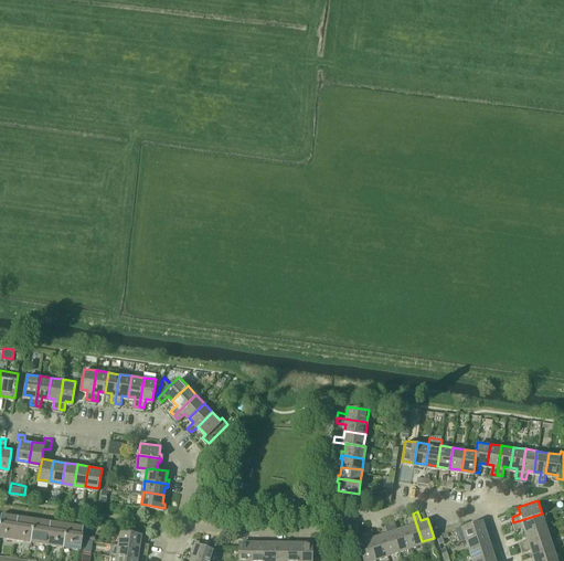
[(0,533),(14,537),(18,515),(1,512),(0,521),(0,533)]
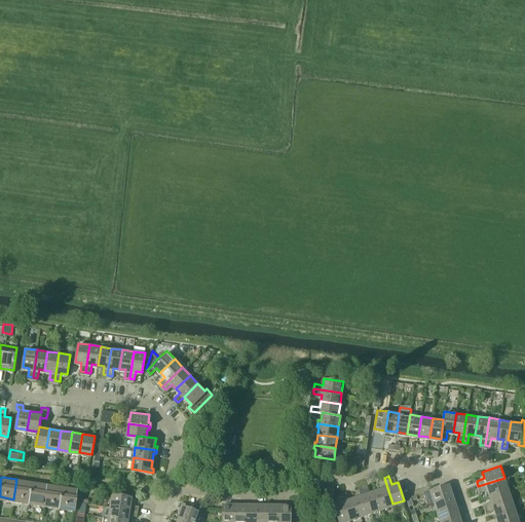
[(392,504),(384,478),(379,479),(382,487),(376,489),(382,508),(392,504)]
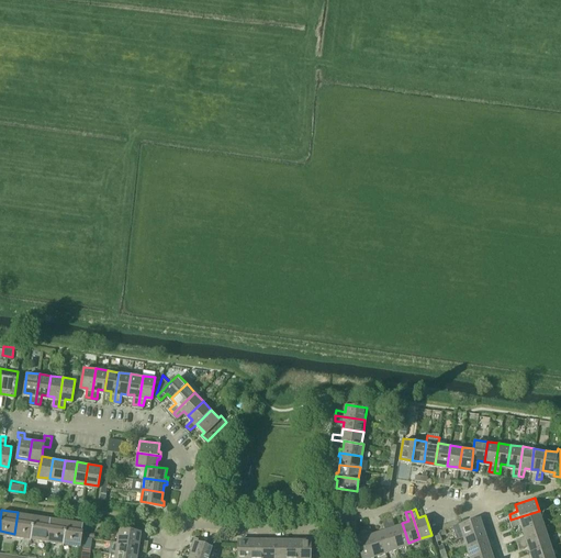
[(523,527),(542,521),(539,511),(511,520),(513,524),(522,521),(523,527)]
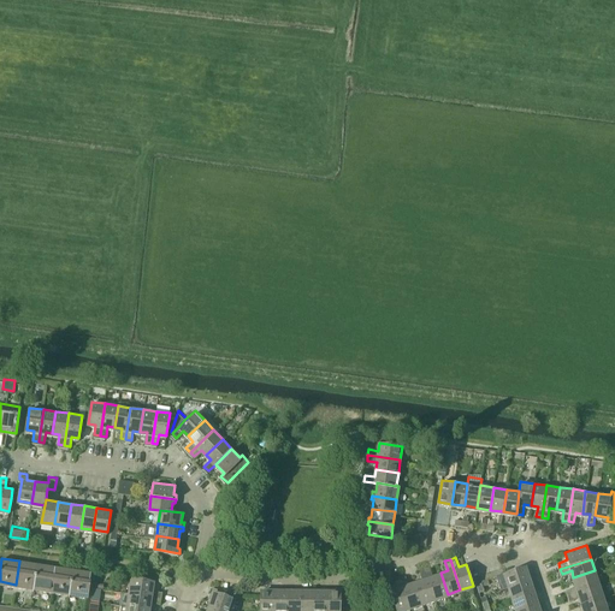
[(16,585),(34,587),(37,563),(19,561),(16,585)]
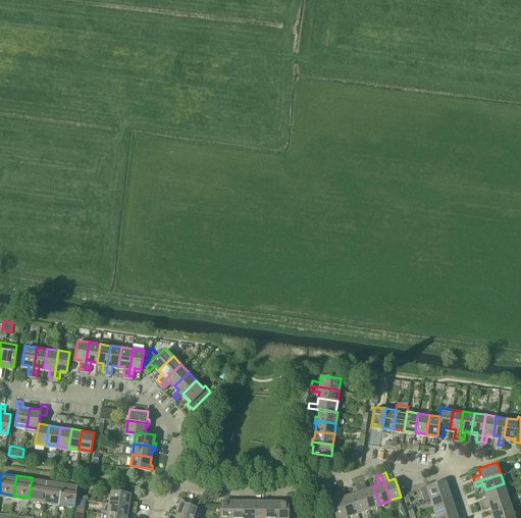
[(44,500),(47,480),(32,477),(29,498),(44,500)]
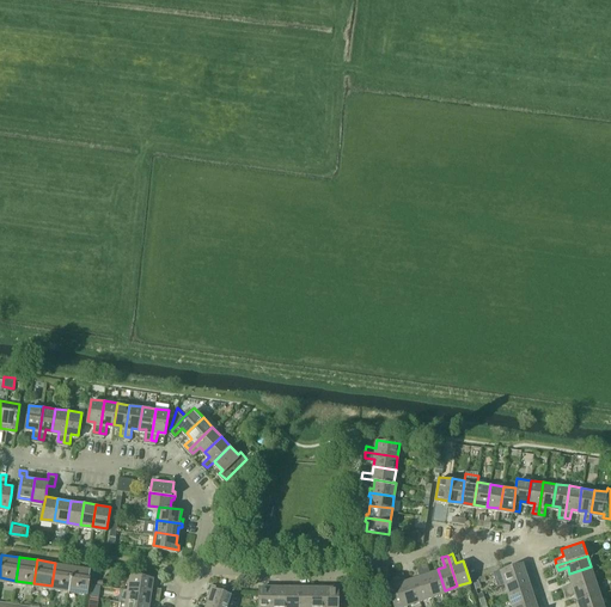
[(445,590),(438,569),(432,571),(428,562),(422,564),(433,594),(445,590)]
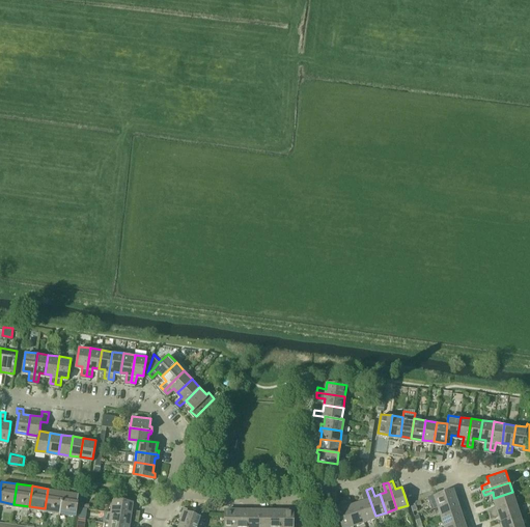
[(457,498),(453,488),(435,494),(438,505),(457,498)]
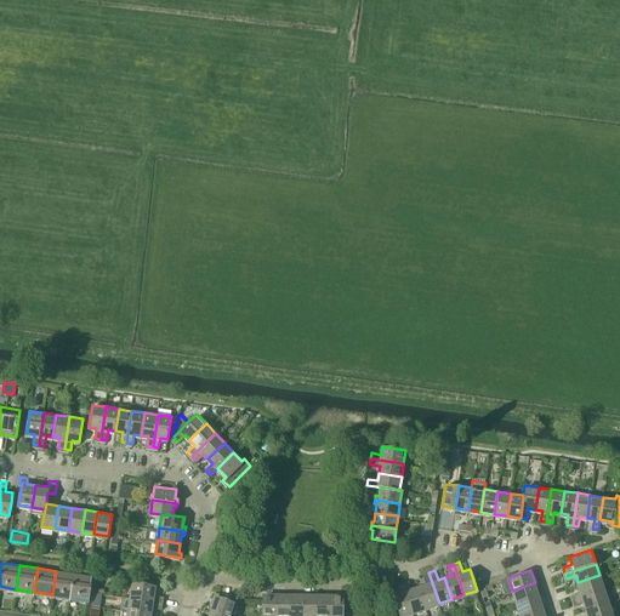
[(52,594),(70,598),(74,574),(56,571),(52,594)]
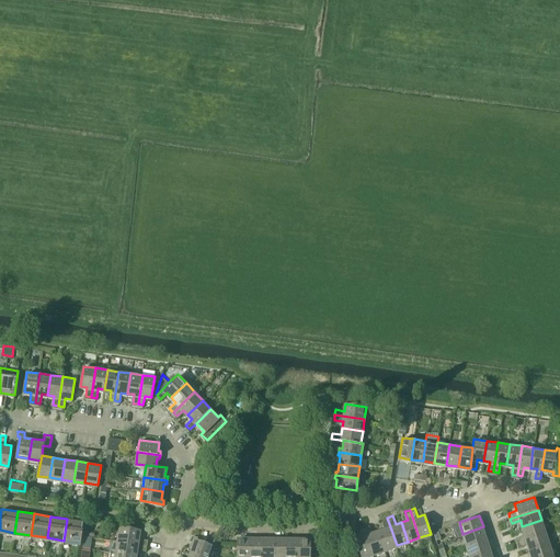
[(387,518),(383,519),(385,527),(379,530),(386,549),(397,545),(387,518)]
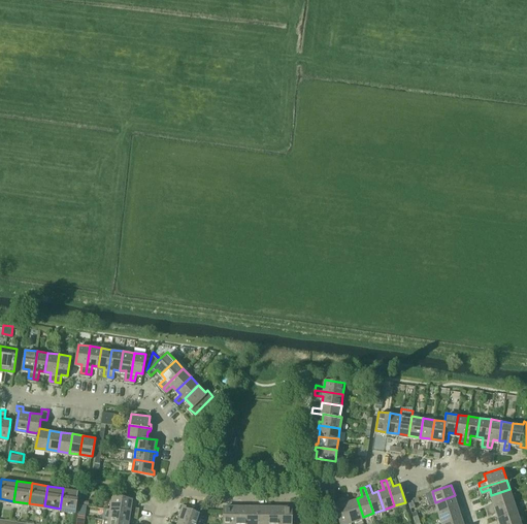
[(60,509),(75,511),(78,490),(63,488),(60,509)]
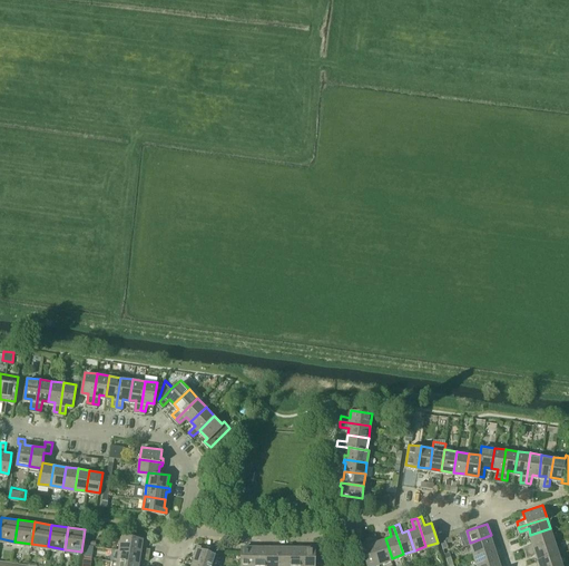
[(526,549),(555,540),(550,528),(530,535),(532,542),(523,545),(526,549)]
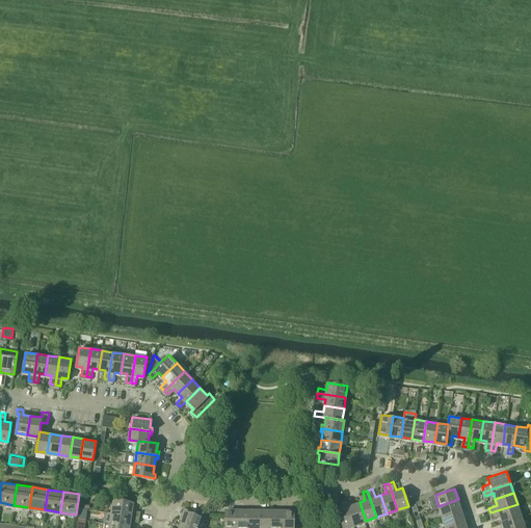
[(350,496),(346,497),(354,524),(366,521),(360,502),(353,504),(350,496)]
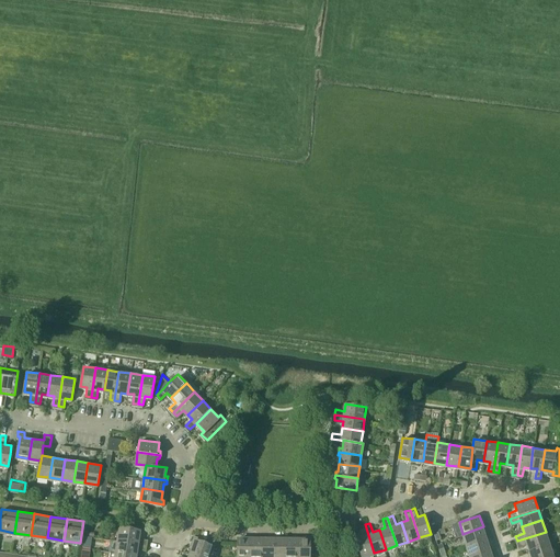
[(374,553),(365,524),(360,526),(363,535),(356,537),(363,556),(374,553)]
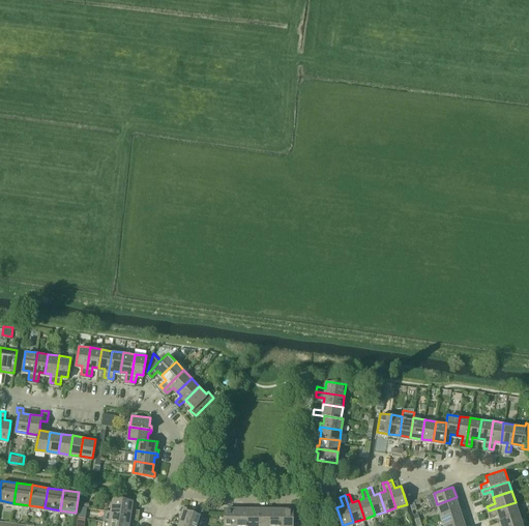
[(140,507),(139,507),(131,506),(133,500),(113,497),(112,508),(139,513),(140,507)]
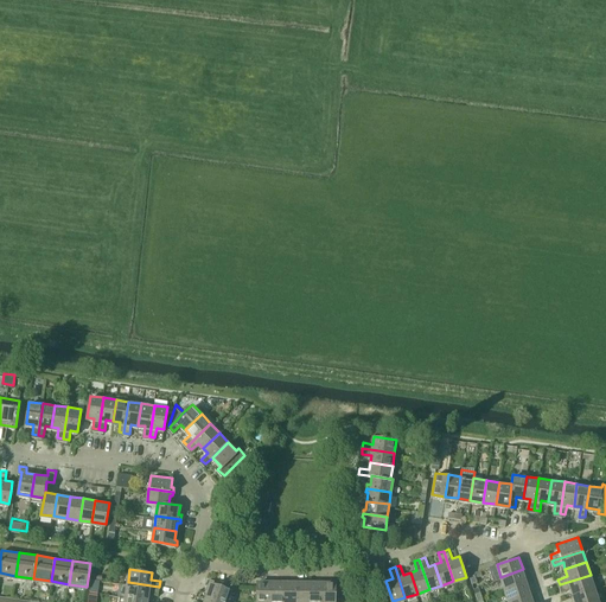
[(501,577),(505,589),(527,582),(523,569),(501,577)]
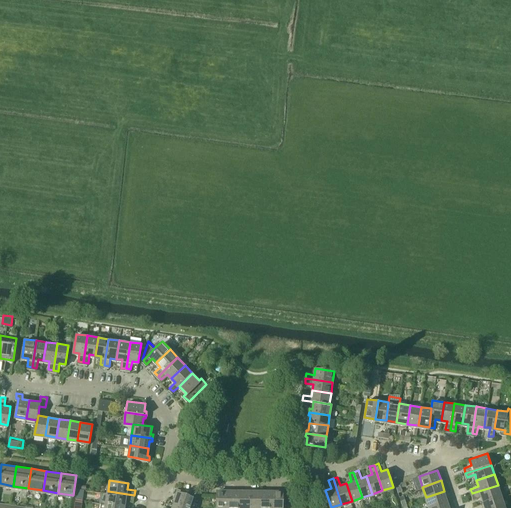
[(483,501),(501,495),(498,485),(472,493),(473,498),(481,495),(483,501)]
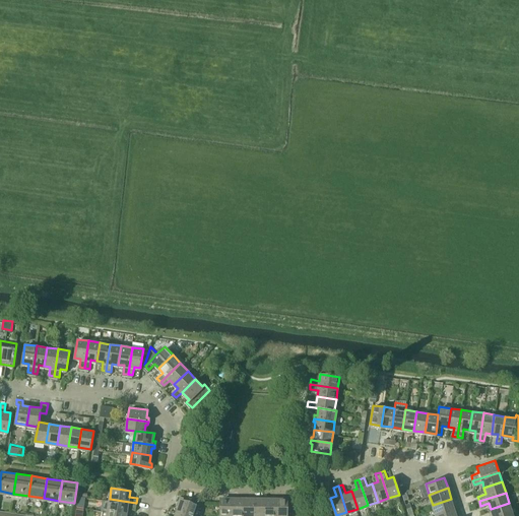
[(181,500),(178,508),(196,514),(199,505),(186,501),(188,497),(180,494),(178,499),(181,500)]
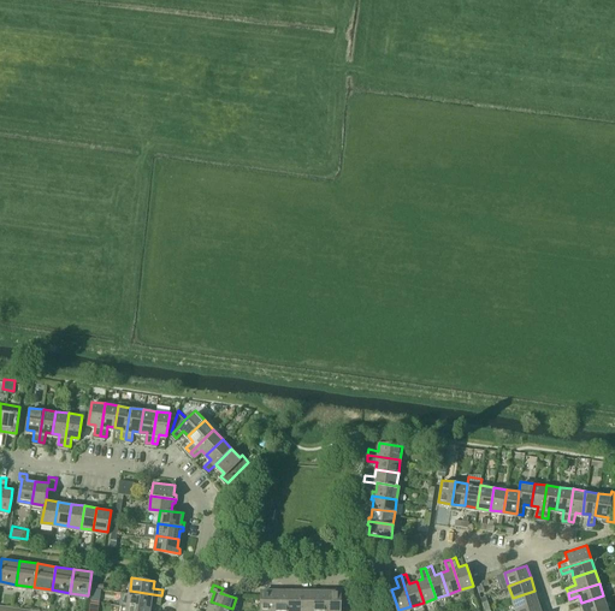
[(260,610),(275,610),(275,589),(261,589),(260,610)]
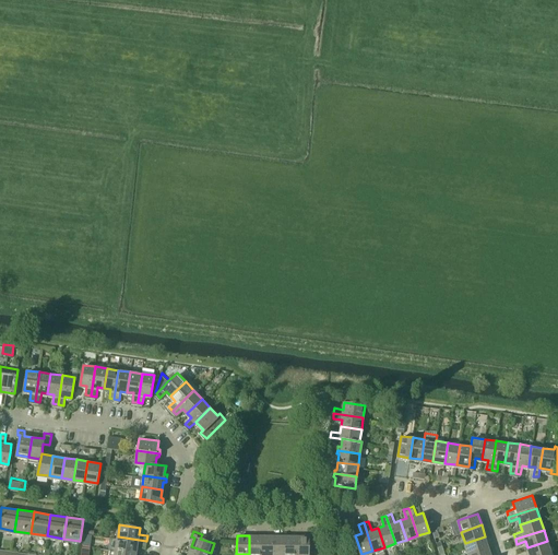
[(260,554),(261,535),(249,535),(249,554),(260,554)]
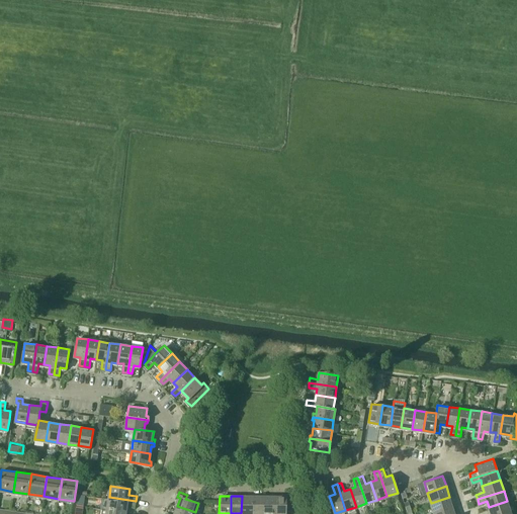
[(241,513),(252,513),(253,496),(242,496),(241,513)]
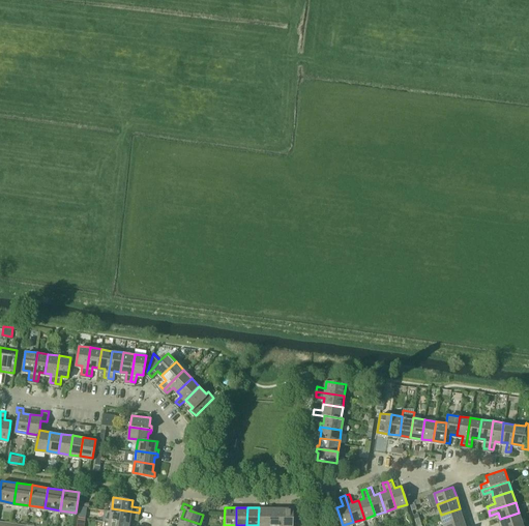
[(269,525),(270,507),(259,507),(258,525),(269,525)]
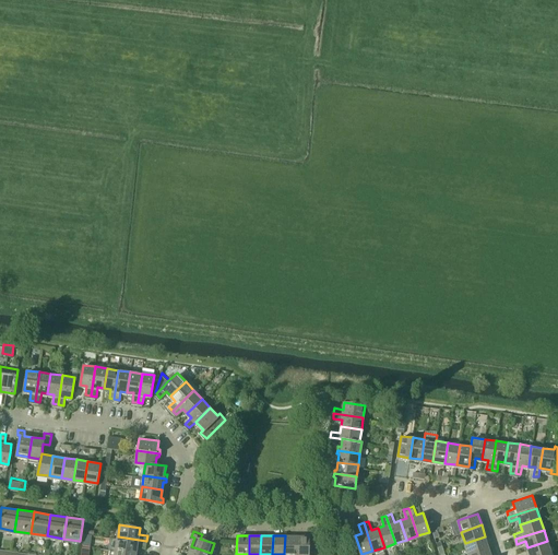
[(284,554),(296,554),(297,535),(285,535),(284,554)]
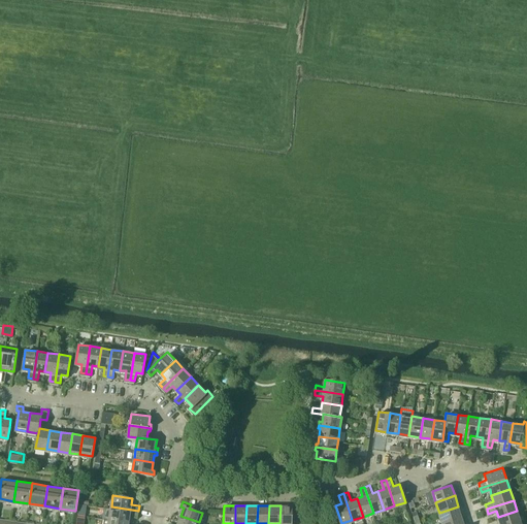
[(291,523),(292,505),(281,505),(280,523),(291,523)]
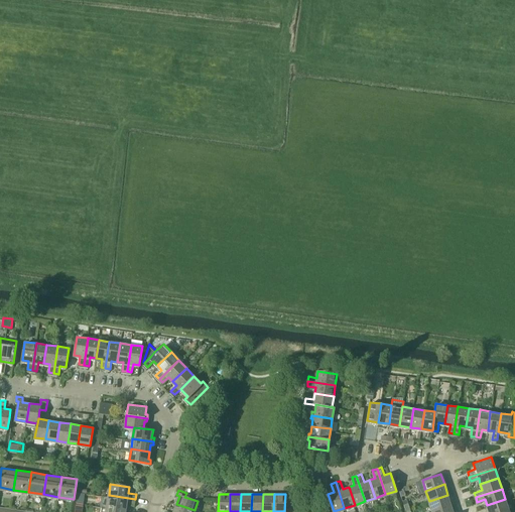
[(107,505),(126,508),(127,502),(135,504),(135,499),(109,495),(107,505)]
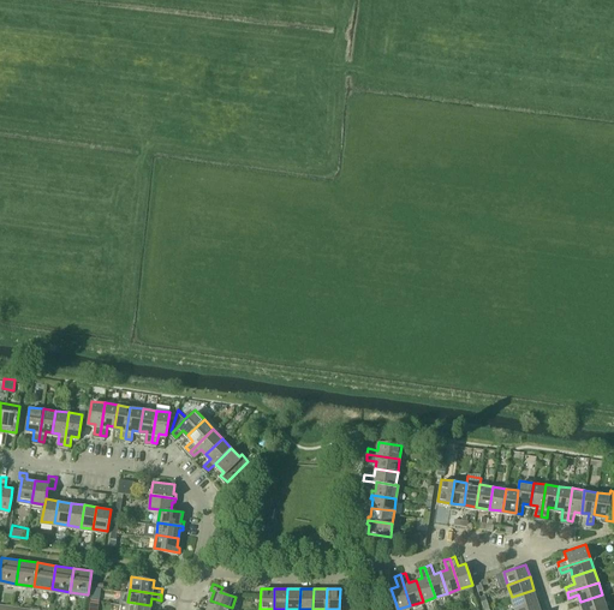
[(534,590),(512,597),(516,609),(538,602),(534,590)]
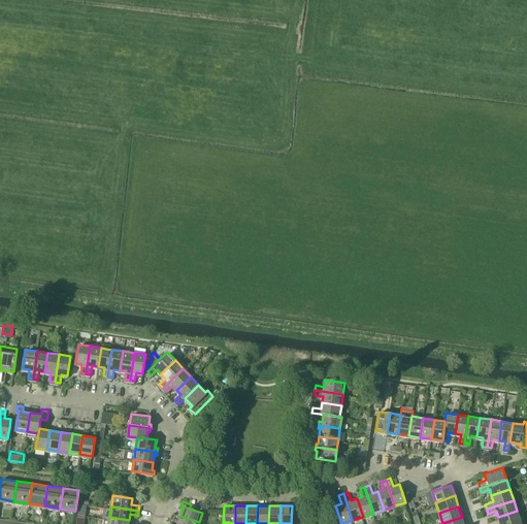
[(512,523),(520,521),(517,511),(498,517),(500,523),(495,523),(512,523)]
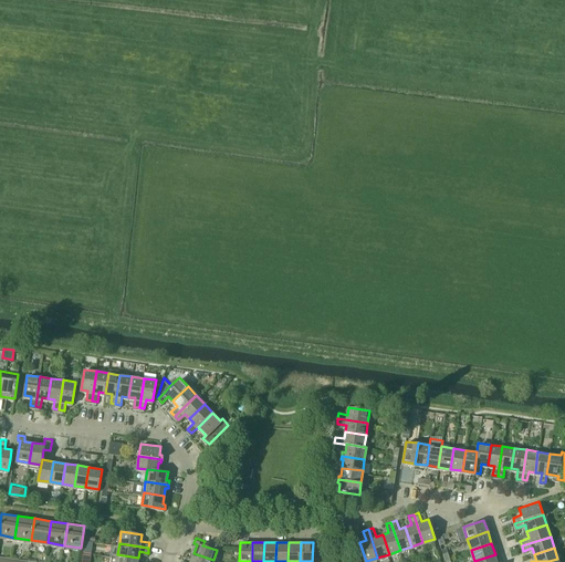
All buildings are outlined.
